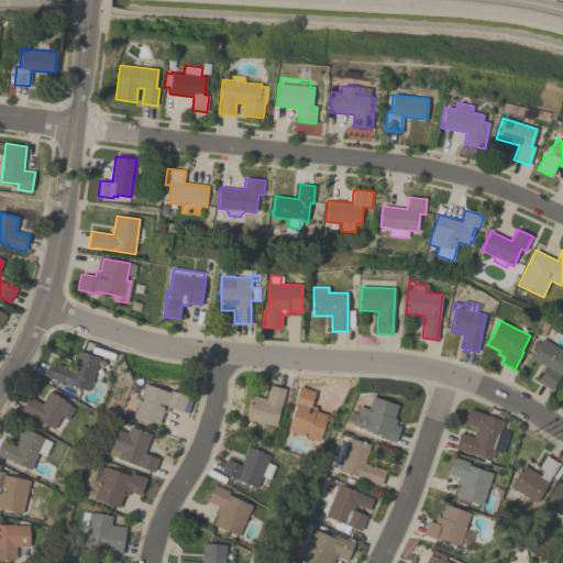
[(562,350),(562,372),(552,390),(538,382),(547,367),(540,363),(539,364),(530,359),(534,351),(532,350),(537,341),(540,343),(543,339),(562,350)]
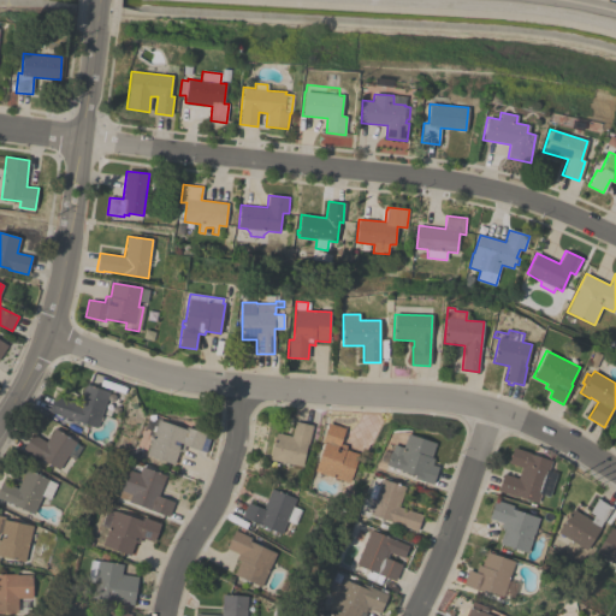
[(98,428),(55,414),(55,415),(49,413),(54,396),(78,404),(86,384),(110,392),(98,428)]
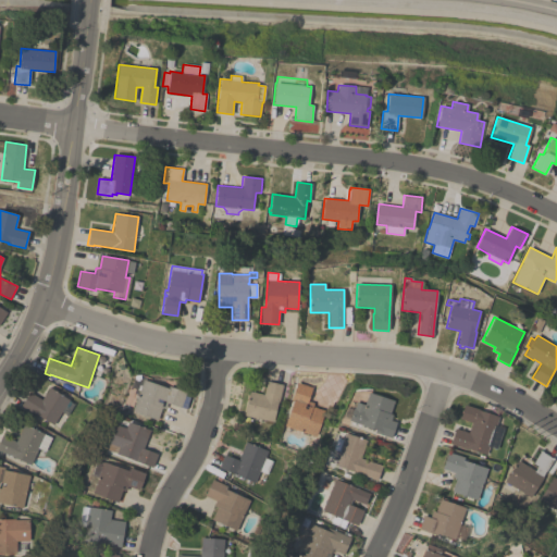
[(143,380),(168,388),(169,386),(186,392),(185,395),(189,397),(186,408),(181,406),(181,408),(166,403),(164,408),(162,407),(158,420),(132,410),(143,380)]
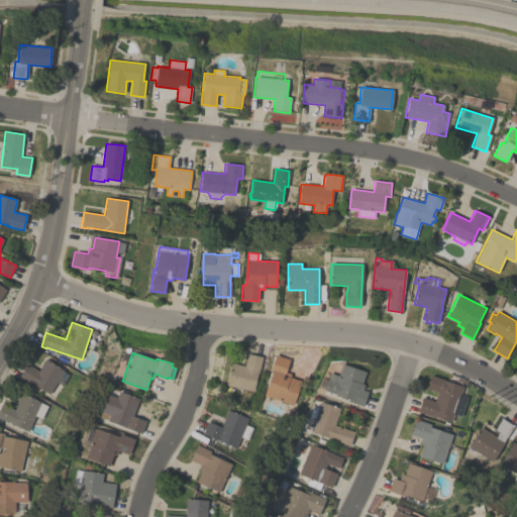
[(247,353),(263,357),(259,373),(253,392),(226,385),(230,370),(231,370),(232,365),(231,365),(231,363),(244,366),(247,353)]
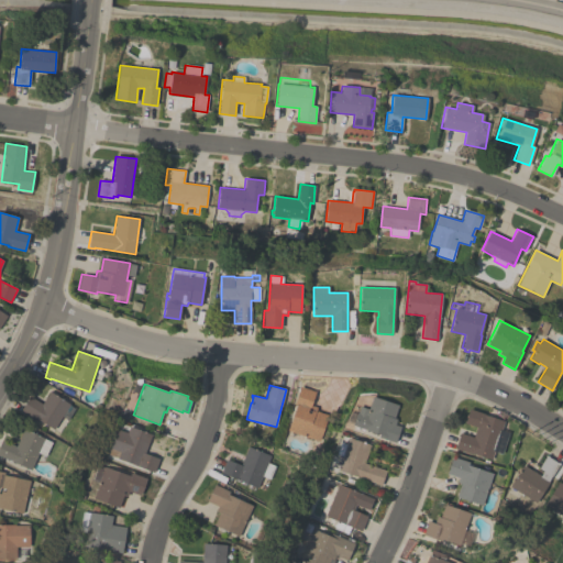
[(287,430),(295,409),(293,409),(300,386),(316,392),(311,406),(317,407),(316,411),(329,416),(319,441),(287,430)]
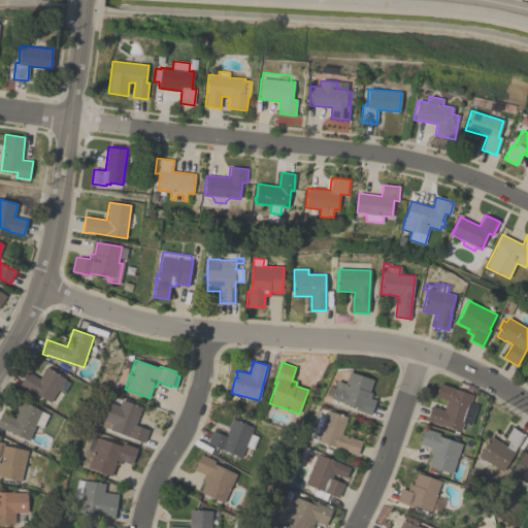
[(46,367),(66,378),(65,380),(71,383),(64,394),(59,390),(51,402),(34,392),(33,393),(20,385),(28,371),(39,378),(46,367)]
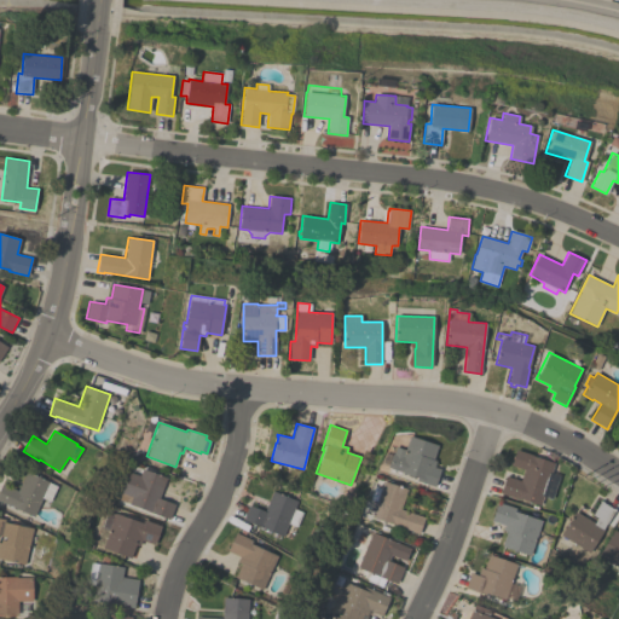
[(380,464),(385,453),(392,456),(392,453),(393,453),(395,446),(405,450),(410,435),(438,446),(433,460),(437,461),(434,467),(441,469),(434,487),(418,481),(420,479),(387,467),(388,467),(380,464)]
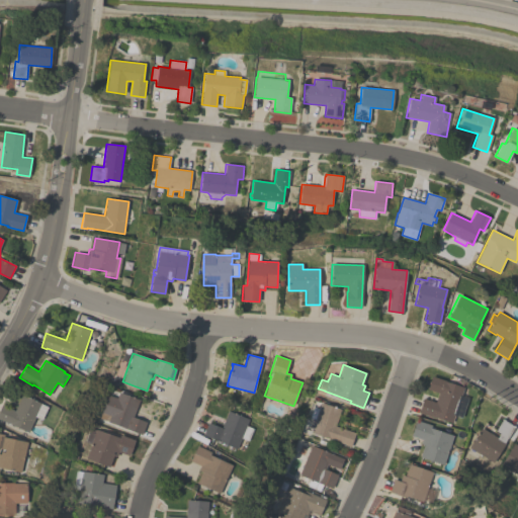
[(438,394),(427,390),(431,376),(444,380),(444,381),(463,387),(460,398),(465,400),(461,415),(455,413),(452,423),(434,417),(434,418),(419,413),(423,398),(435,402),(438,394)]
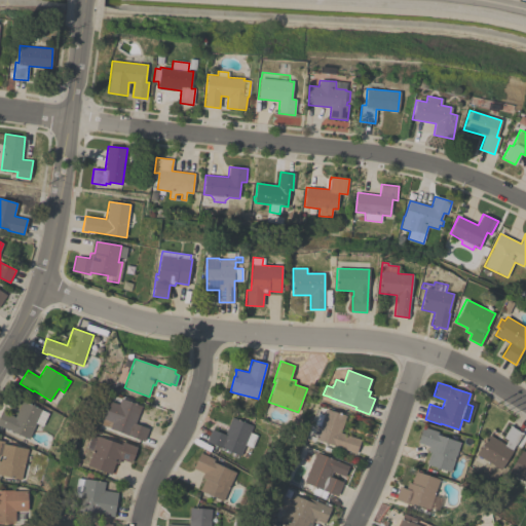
[(121,398),(142,406),(135,423),(149,428),(144,442),(110,428),(110,427),(102,424),(104,419),(103,419),(109,401),(118,404),(121,398)]
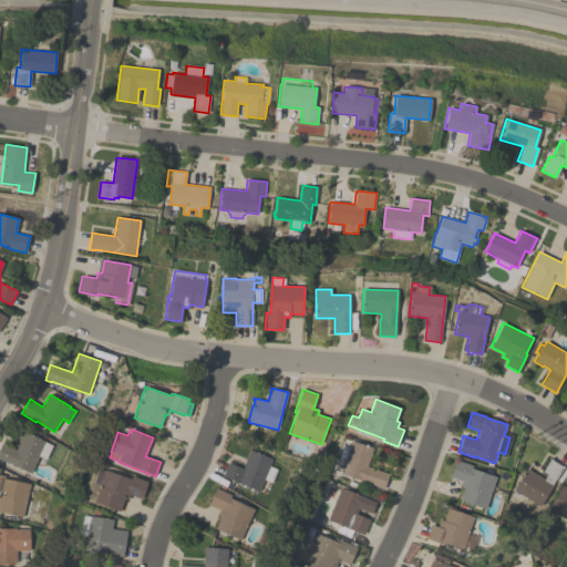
[(31,473),(0,459),(0,447),(2,443),(17,450),(24,432),(32,435),(33,432),(39,435),(38,437),(45,442),(31,473)]
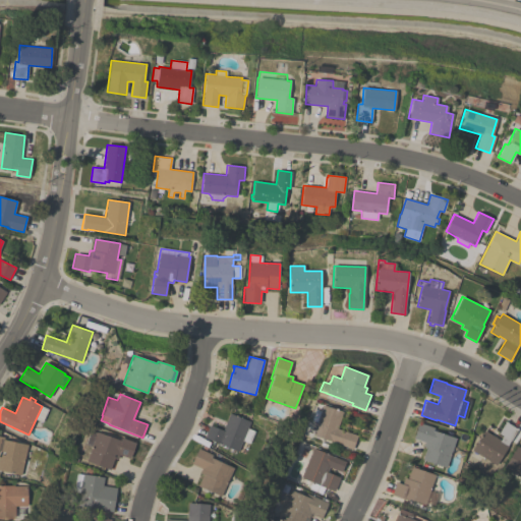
[(311,420),(314,410),(320,411),(322,405),(342,411),(337,428),(357,436),(352,450),(347,448),(348,447),(312,436),(316,422),(311,420)]
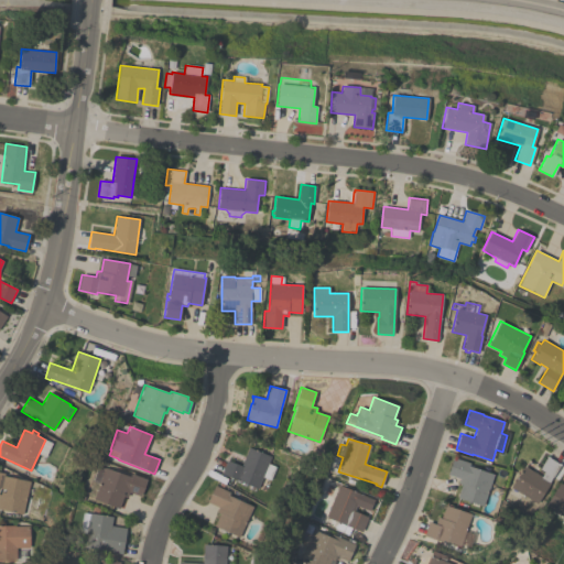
[(268,464),(277,467),(271,480),(263,477),(258,488),(221,474),(227,461),(241,466),(249,447),(271,456),(268,464)]
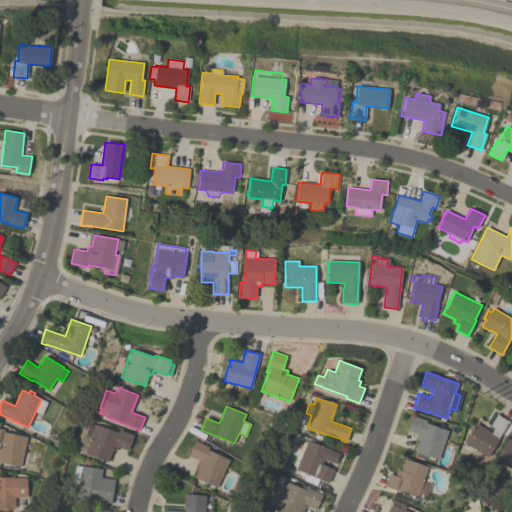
[(492,433),(494,428),(490,426),(497,414),(499,415),(498,416),(509,422),(499,438),(500,438),(488,457),(463,442),(476,423),(492,433)]
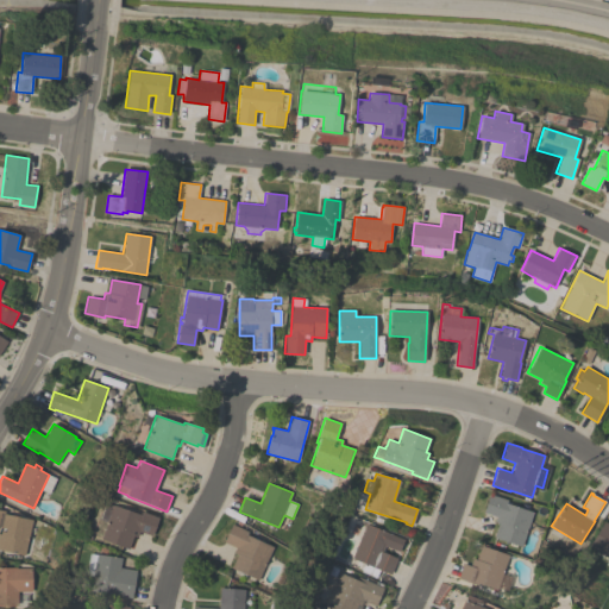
[(522,547),(494,538),(498,523),(494,522),(496,518),(483,513),(489,494),(508,500),(507,503),(533,513),(522,547)]
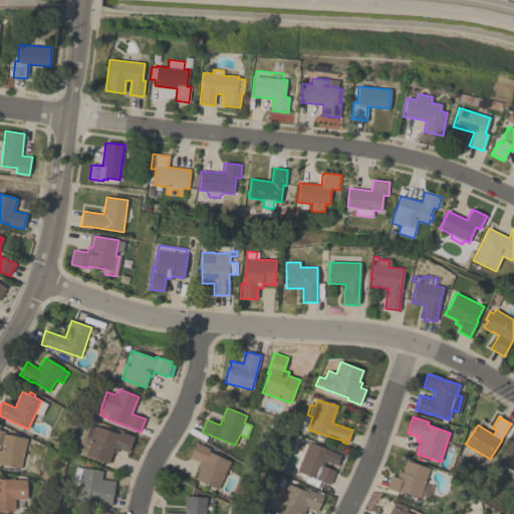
[(90,441),(84,439),(89,425),(117,435),(119,432),(134,437),(129,453),(117,449),(115,453),(112,452),(108,464),(85,455),(90,441)]
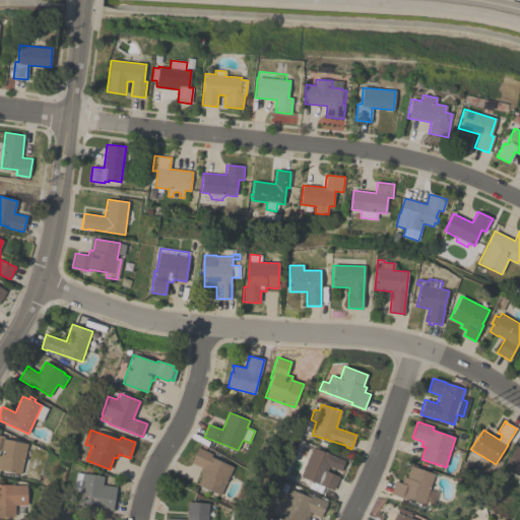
[(27,445),(30,445),(27,459),(23,458),(22,460),(24,461),(21,474),(0,469),(0,435),(5,437),(5,439),(27,444),(27,445)]
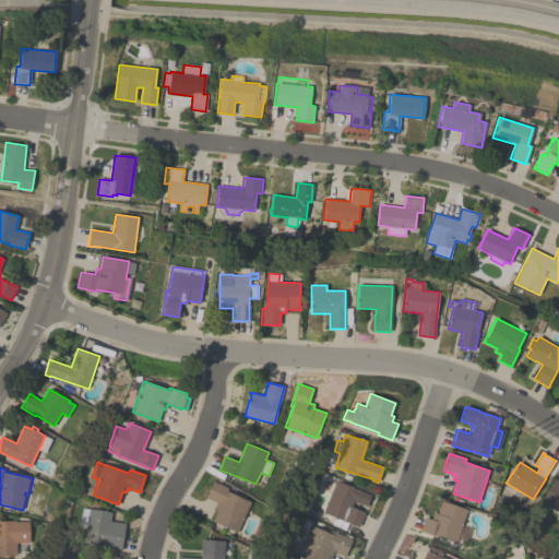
[(558,512),(540,501),(555,478),(558,480),(558,512)]
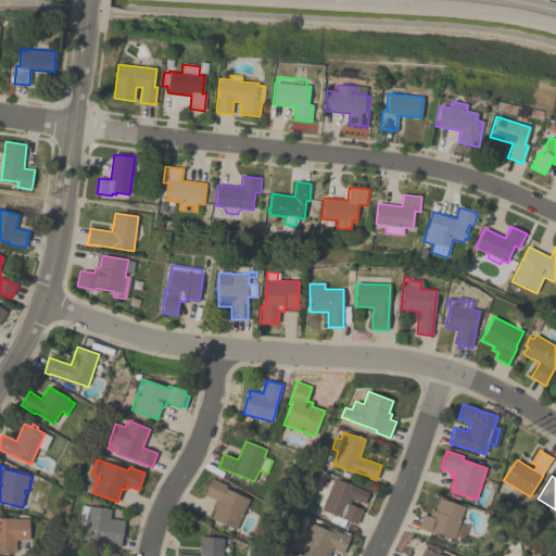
[(329,490),(326,489),(329,480),(332,482),(333,478),(368,492),(364,504),(351,498),(349,504),(363,509),(356,525),(345,520),(343,528),(329,522),(332,515),(321,509),(329,490)]
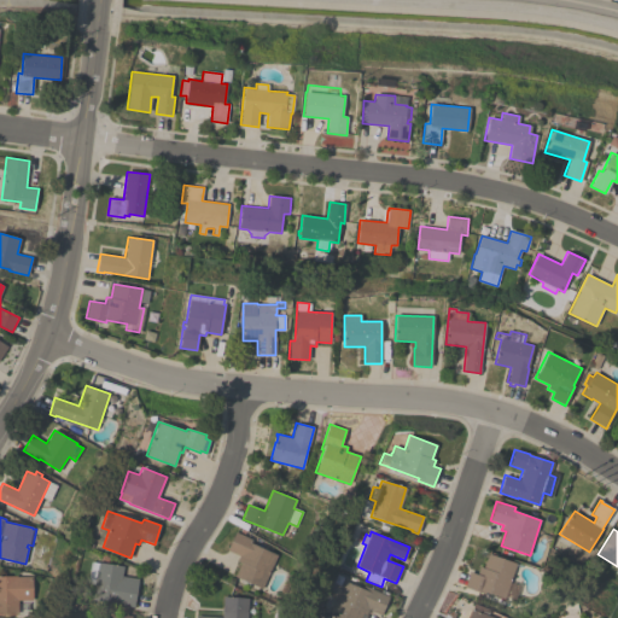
[(262,589),(234,576),(242,563),(238,561),(239,555),(227,551),(235,532),(252,540),(251,543),(278,555),(262,589)]
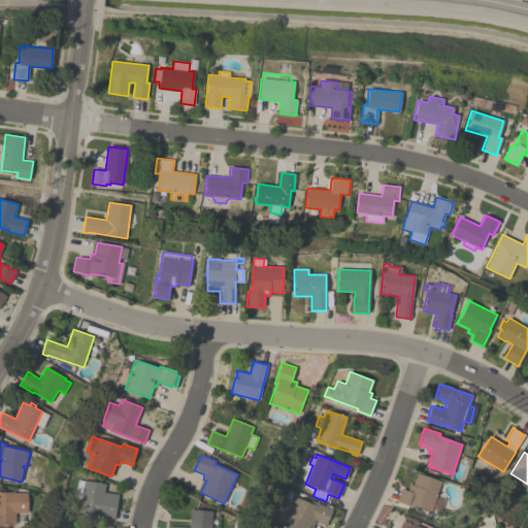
[(435,497),(444,500),(440,513),(431,509),(431,512),(415,505),(414,507),(397,501),(401,489),(407,491),(409,484),(413,485),(417,473),(441,481),(435,497)]
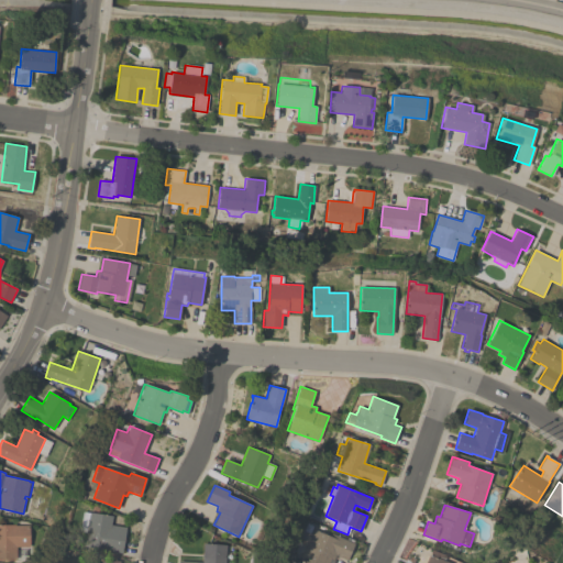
[(86,533),(79,532),(83,511),(112,517),(111,525),(127,528),(122,553),(84,547),(86,533)]
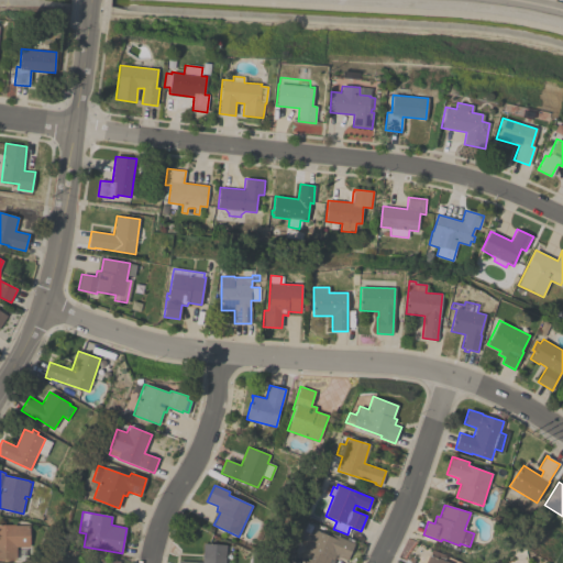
[(17,560),(0,560),(0,525),(15,525),(15,526),(29,525),(30,547),(17,547),(17,560)]
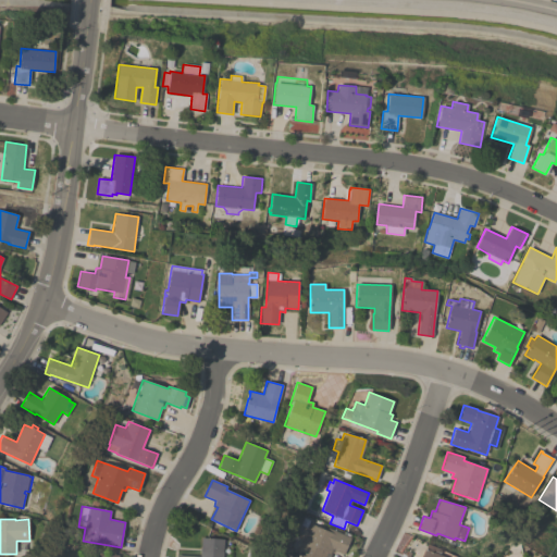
[(297,552),(309,523),(326,531),(327,528),(343,534),(344,532),(349,534),(349,536),(350,537),(344,554),(332,549),(330,555),(331,555),(330,556),(301,556),(296,555),(295,556),(284,556),(288,548),(297,552)]
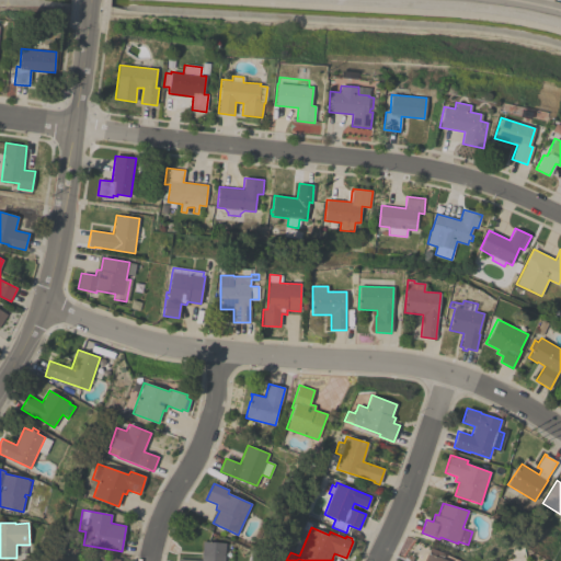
[(224,560),(178,560),(179,559),(202,560),(203,541),(226,544),(224,560)]
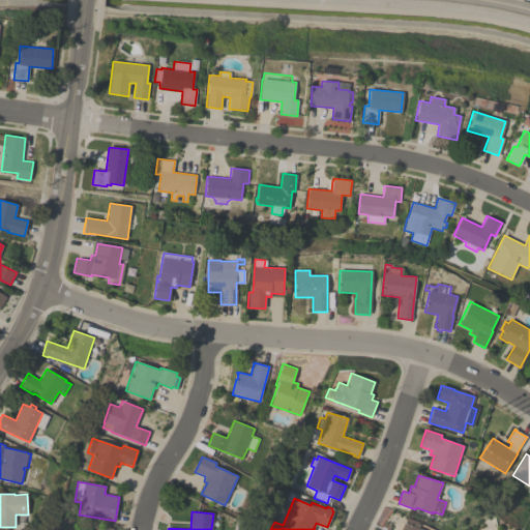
[(385,529),(388,524),(391,525),(388,529),(401,529),(406,518),(420,523),(418,528),(425,529),(385,529)]
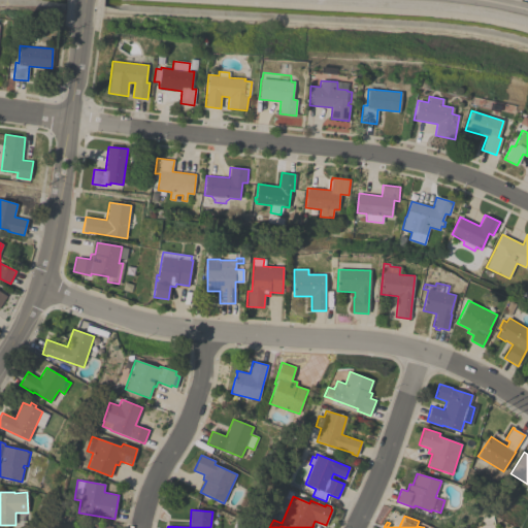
All buildings are outlined.
